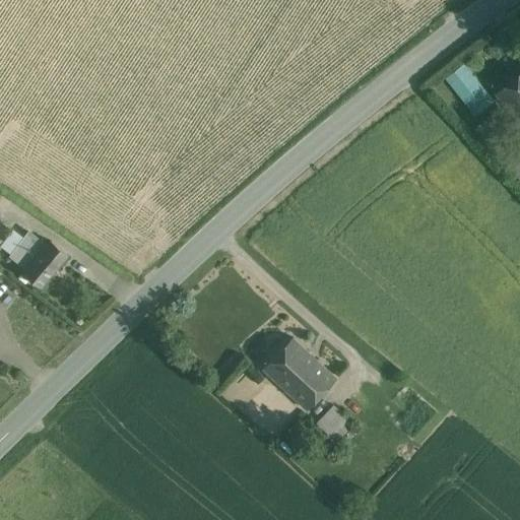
[(446,76),(474,117),(495,103),(466,62),(446,76)]
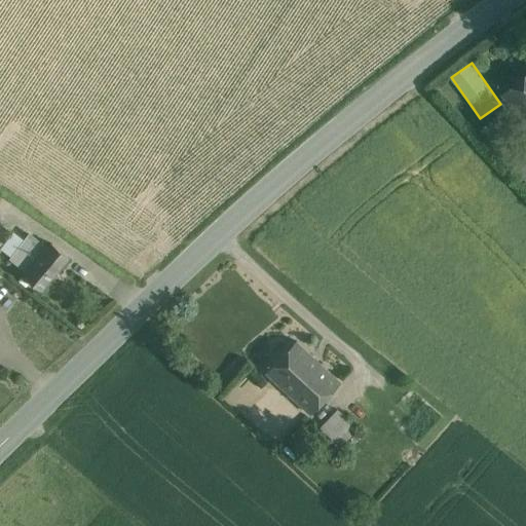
[(525,74),(504,94),(525,118),(525,74)]
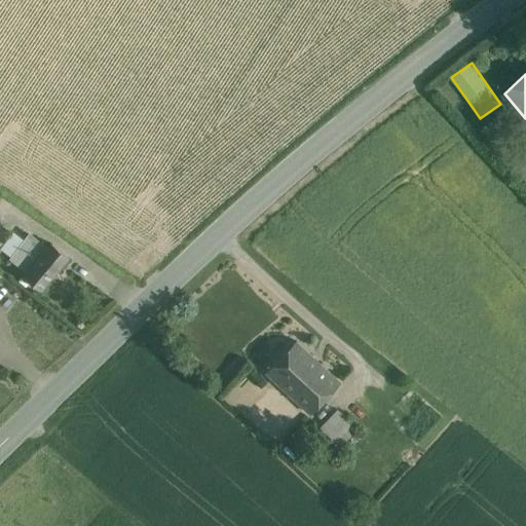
[(505,145),(493,132),(486,139),(498,152),(505,145)]
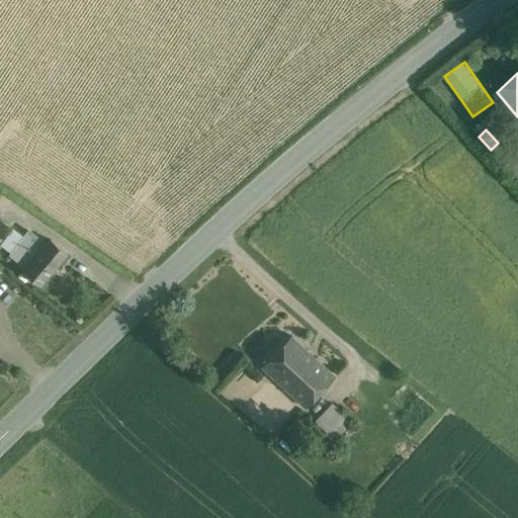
[(517,162),(507,173),(517,184),(517,162)]
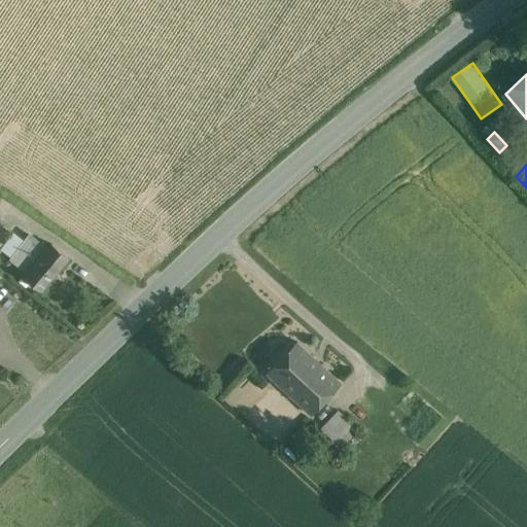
[(29,235),(21,244),(30,251),(37,242),(29,235)]
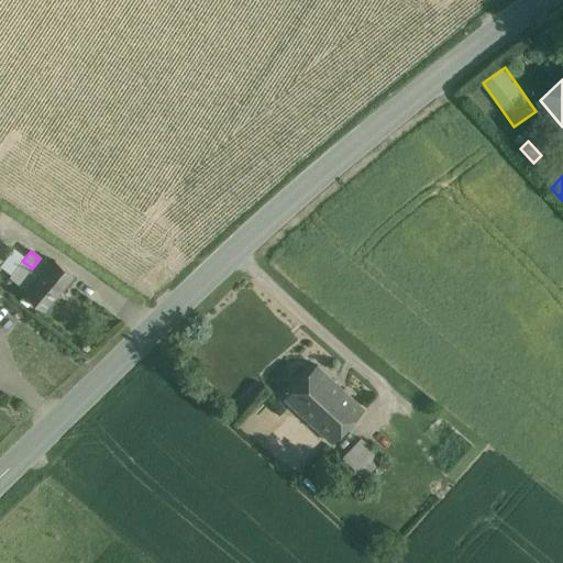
[(51,268),(40,258),(32,268),(22,261),(11,276),(22,285),(19,288),(43,309),(72,275),(56,262),(51,268)]
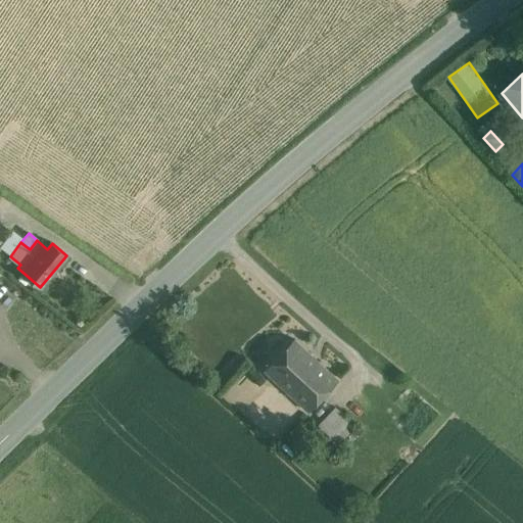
[(337,380),(294,340),(266,370),(308,411),(337,380)]
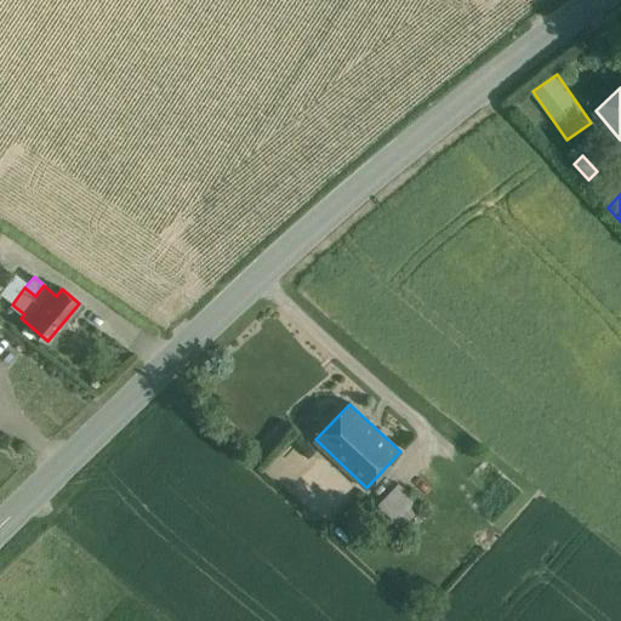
[(398,484),(379,505),(391,517),(408,499),(410,495),(398,484)]
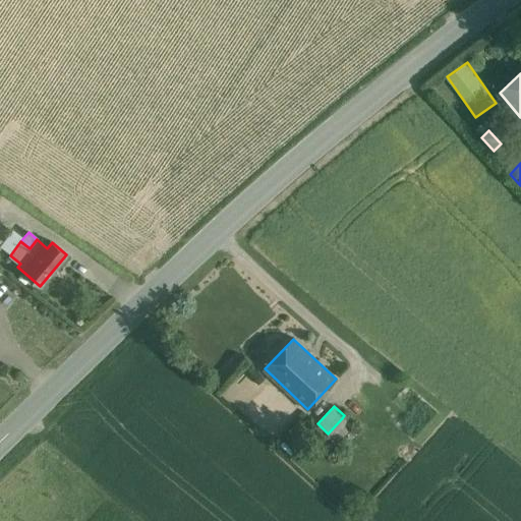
[(337,442),(351,426),(342,418),(328,433),(337,442)]
